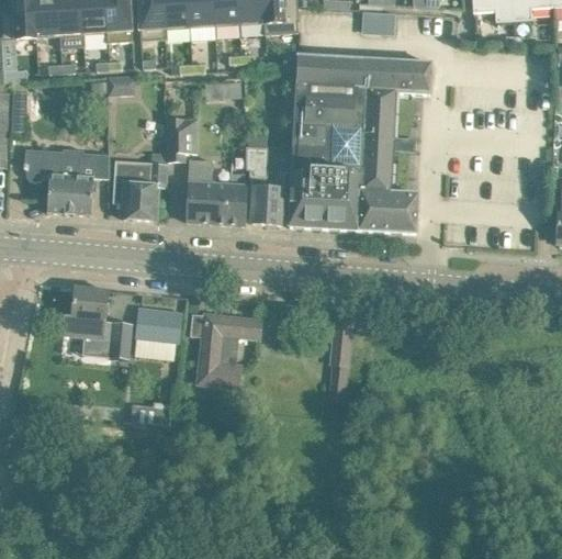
[(37,36),(34,0),(12,0),(13,11),(0,12),(2,41),(37,38),(37,36)]
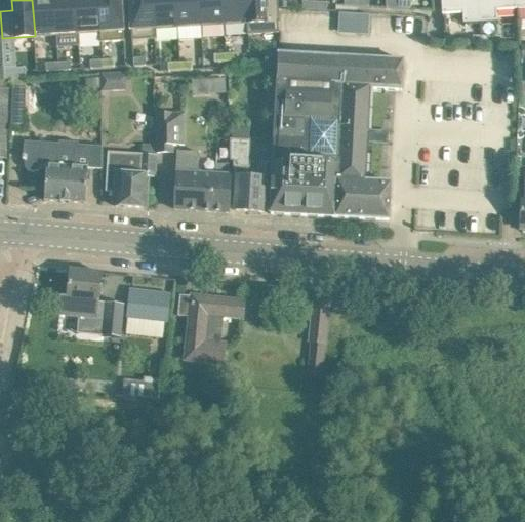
[(55,33),(53,0),(32,0),(35,34),(55,33)]
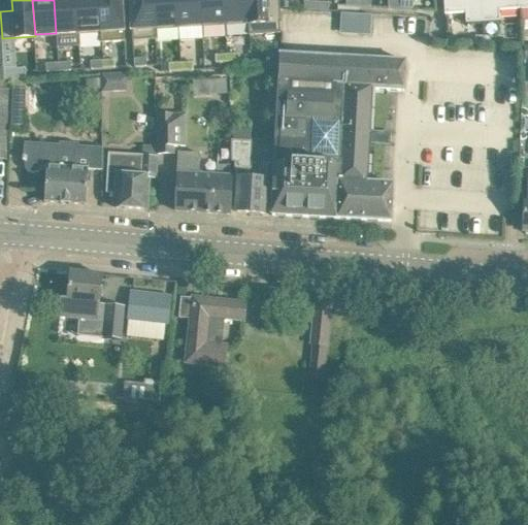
[(78,32),(75,0),(54,0),(56,33),(57,45),(79,44),(78,32)]
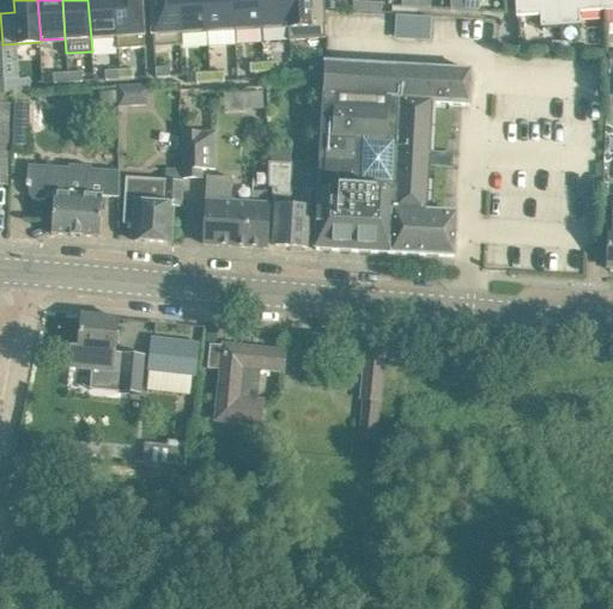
[(115,35),(113,0),(87,0),(91,37),(115,35)]
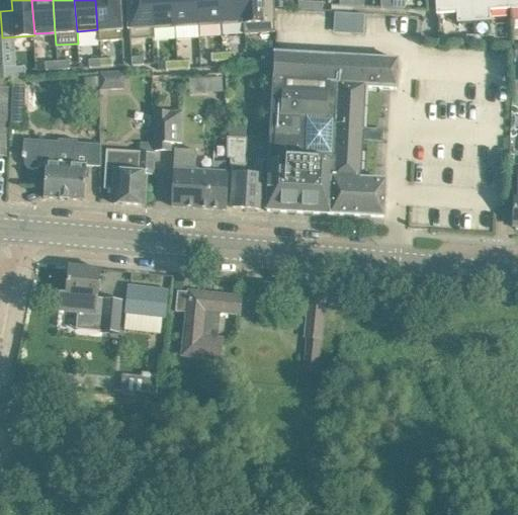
[(122,38),(119,0),(95,0),(97,29),(98,39),(122,38)]
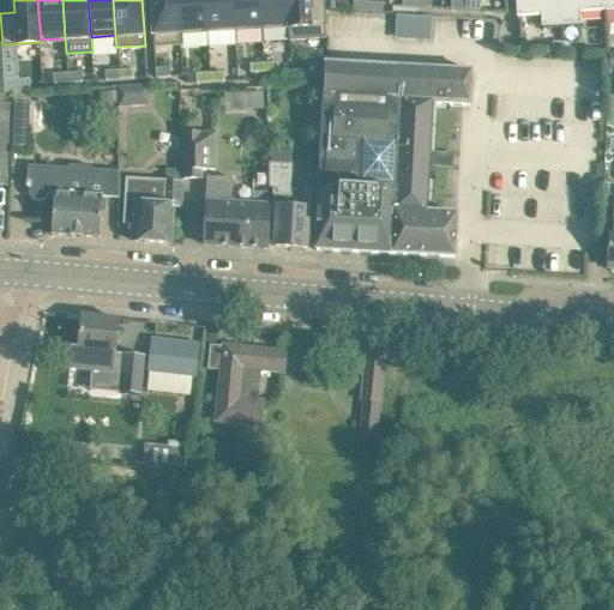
[(181,31),(179,0),(150,0),(154,44),(182,43),(181,42),(181,31)]
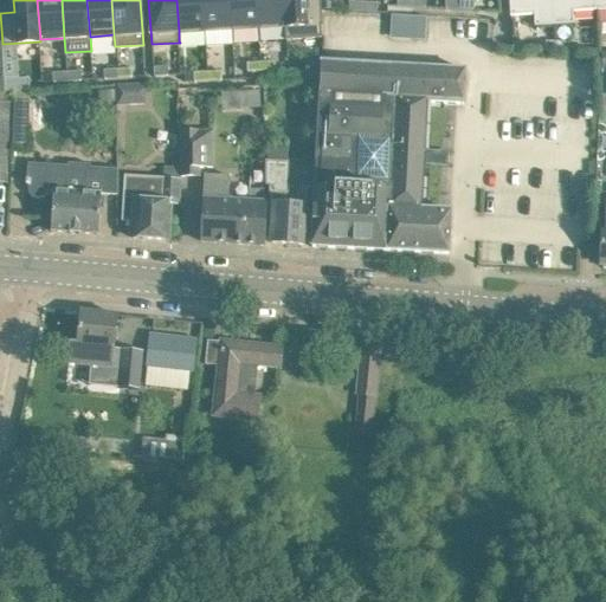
[(205,30),(202,0),(176,0),(179,31),(205,30)]
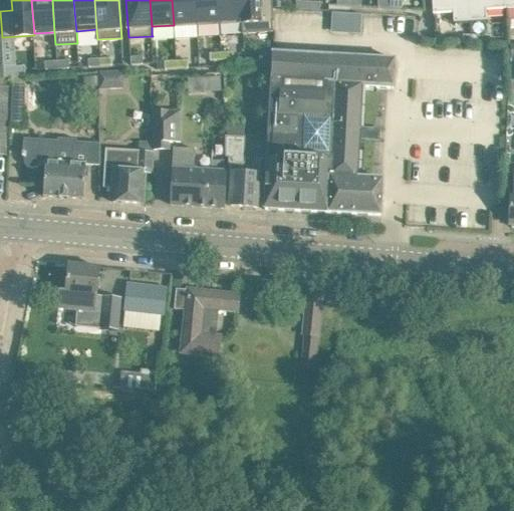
[(197,24),(194,0),(172,0),(174,25),(197,24)]
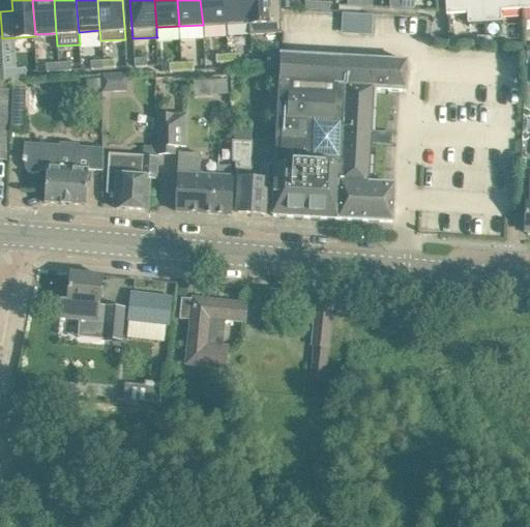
[(226,24),(224,0),(200,0),(203,25),(226,24)]
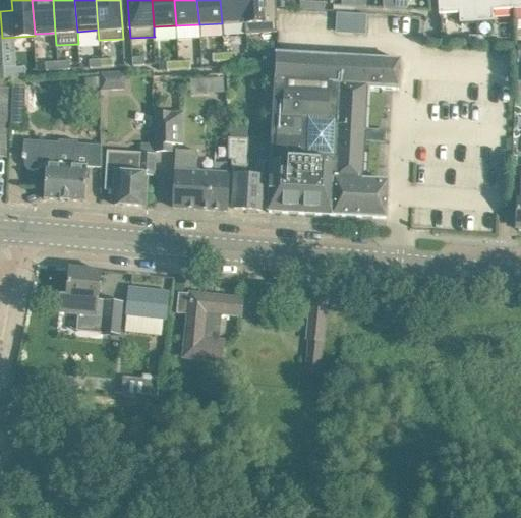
[(244,22),(242,0),(220,0),(222,23),(244,22)]
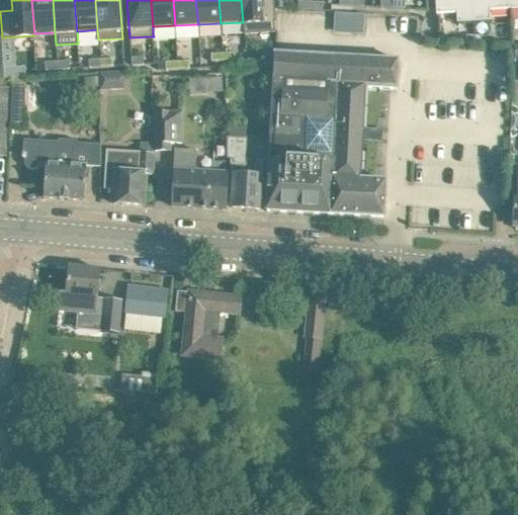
[(274,6),(273,0),(241,0),(243,22),(244,30),(244,32),(275,30),(275,29),(274,20),(275,20),(274,6)]
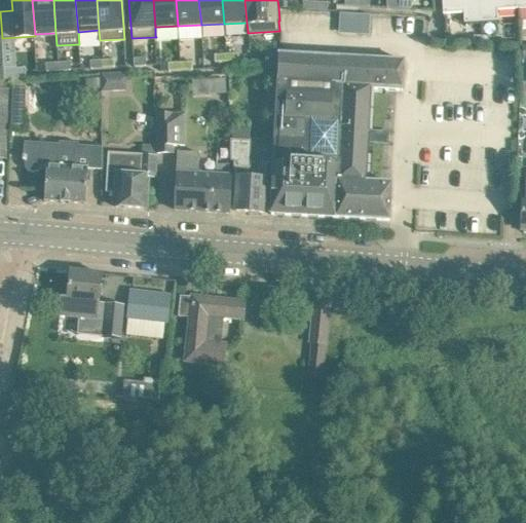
[(314,8),(314,0),(302,0),(302,7),(314,8)]
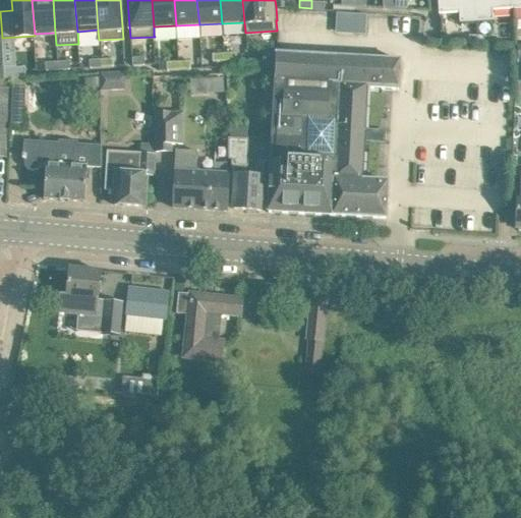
[(324,8),(324,0),(311,0),(311,8),(324,8)]
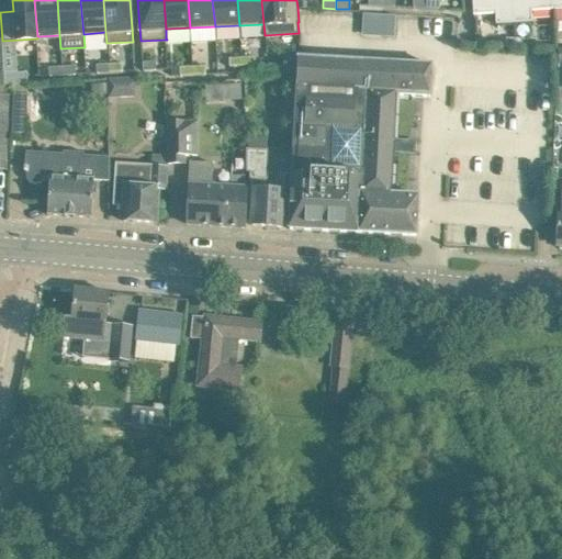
[(471,0),(473,12),(495,11),(495,22),(514,21),(512,0),(471,0)]
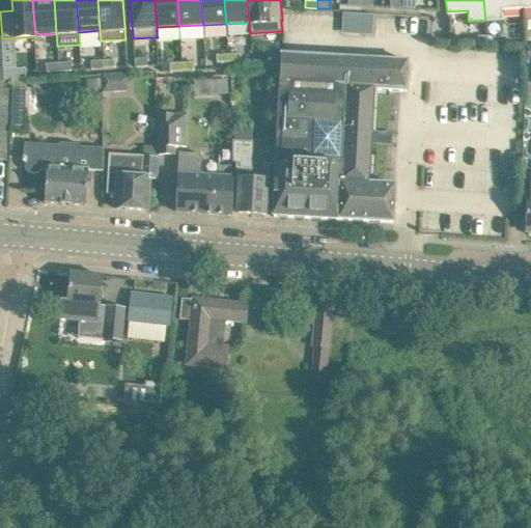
[(483,0),(485,20),(503,19),(502,8),(522,6),(521,0),(483,0)]
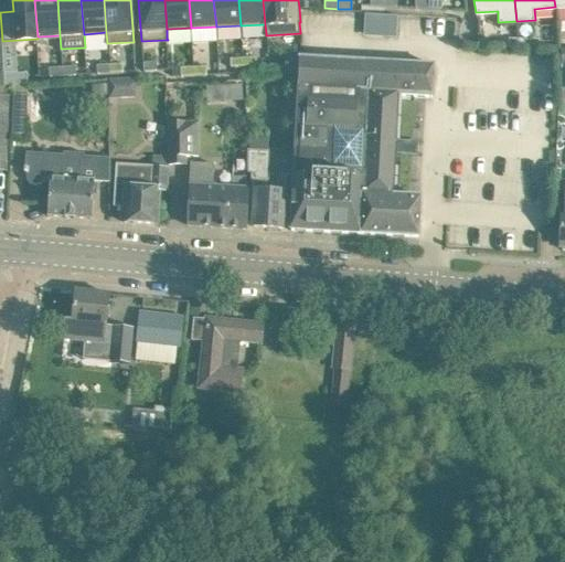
[(516,45),(516,36),(508,35),(508,45),(516,45)]
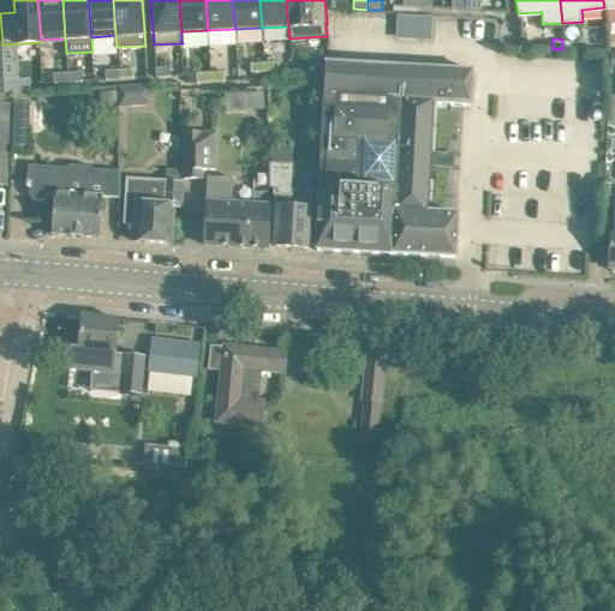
[(572,51),(572,40),(562,40),(562,49),(572,51)]
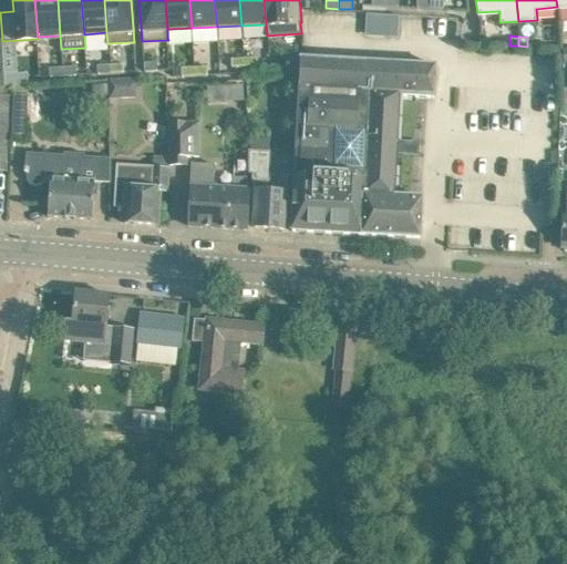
[(245,64),(245,55),(230,57),(230,65),(235,65),(245,64)]
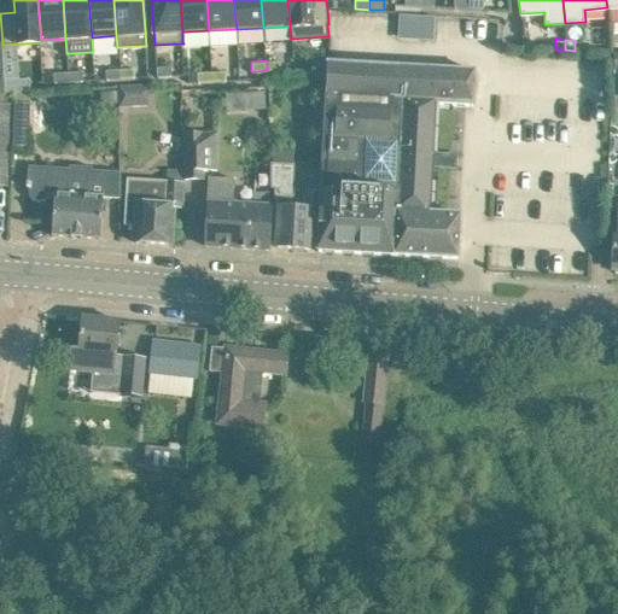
[(280,70),(280,60),(267,60),(267,70),(280,70)]
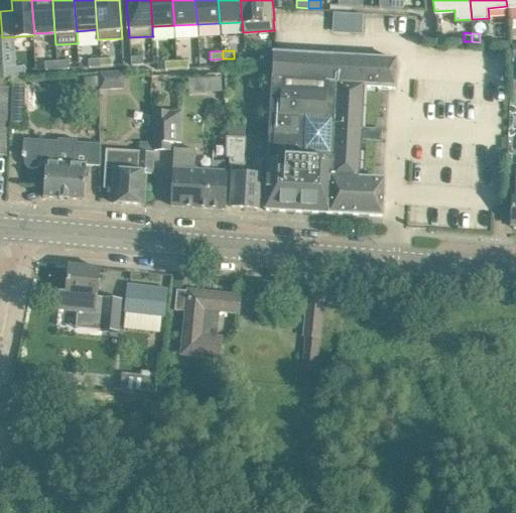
[(396,57),(273,50),(272,60),(264,208),(381,215),(383,177),(358,176),(363,85),(394,87),(396,57)]
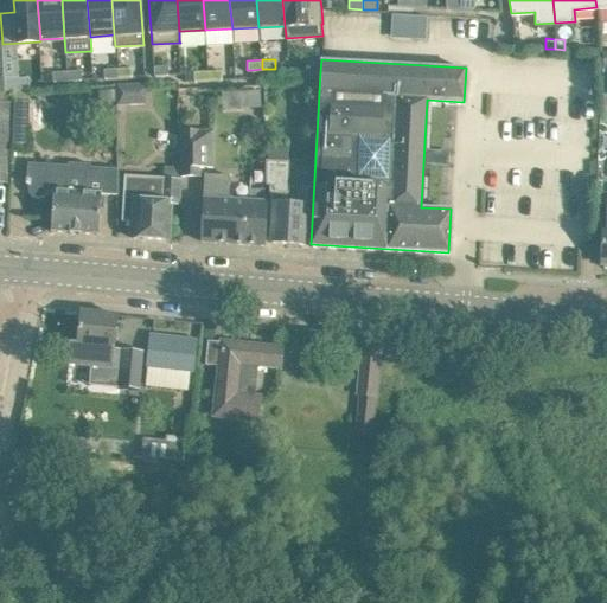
[(320,71),(320,62),(306,63),(306,72),(320,71)]
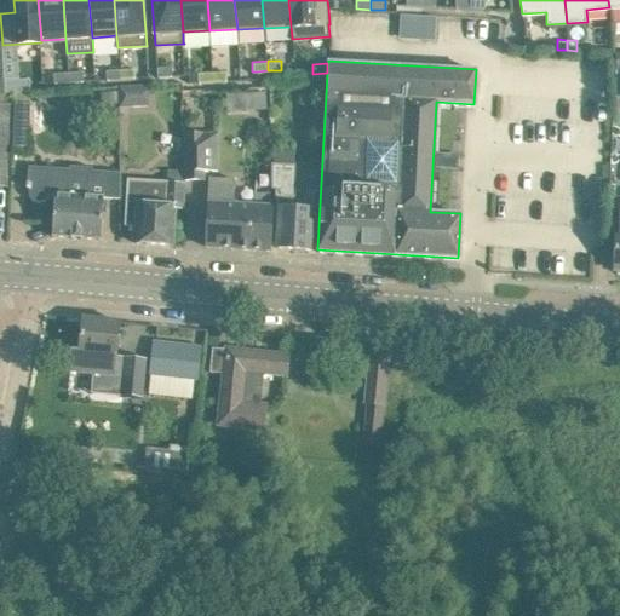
[(172,75),(171,65),(156,67),(158,75),(172,75)]
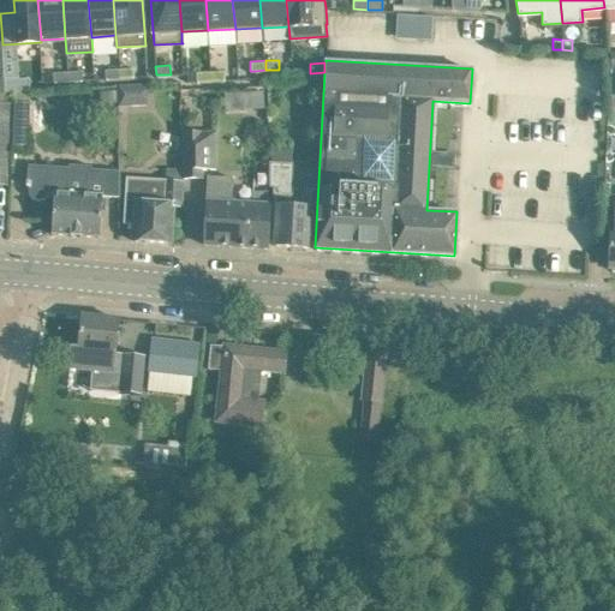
[(135,77),(133,66),(119,67),(120,77),(135,77)]
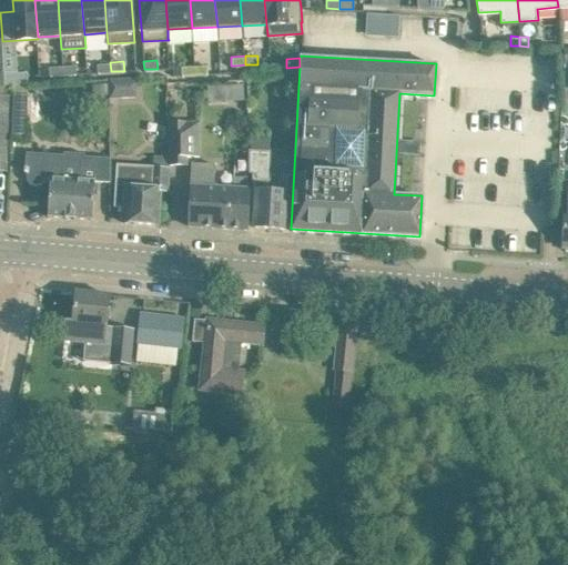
[(111,71),(110,62),(97,63),(98,72),(111,71)]
